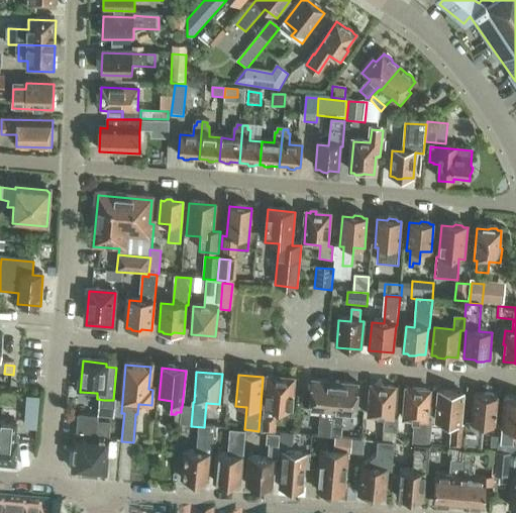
[(292,410),(294,379),(268,378),(266,408),(264,408),(262,433),(276,434),(276,409),(292,410)]
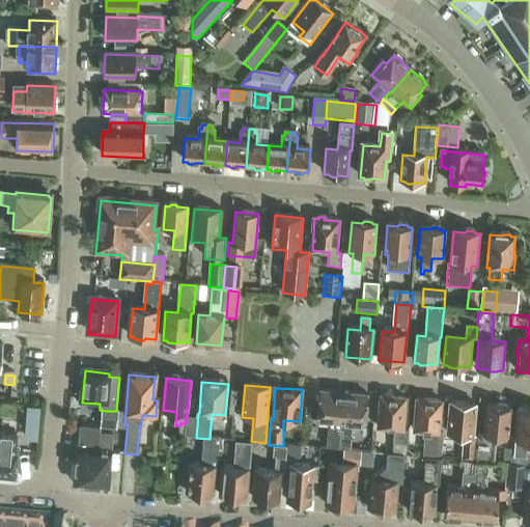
[(340,450),(345,394),(321,391),(317,422),(331,424),(328,449),(340,450)]
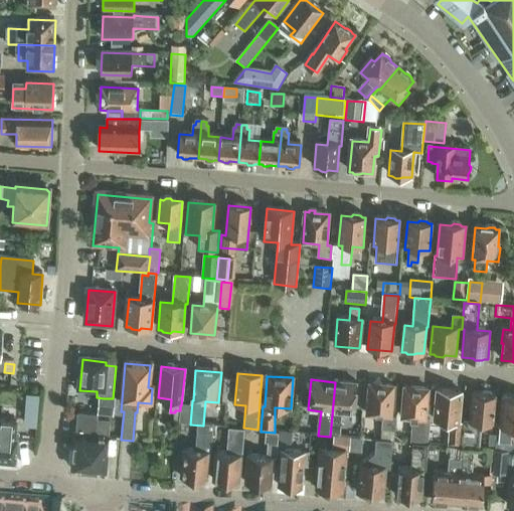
[(335,382),(330,437),(340,438),(342,412),(354,414),(356,384),(335,382)]
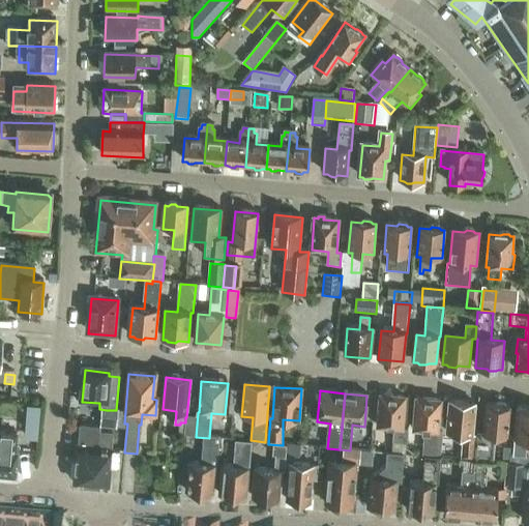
[(393,441),(407,443),(408,430),(402,430),(405,399),(394,398),(394,396),(384,396),(384,397),(380,397),(377,428),(394,429),(393,441)]
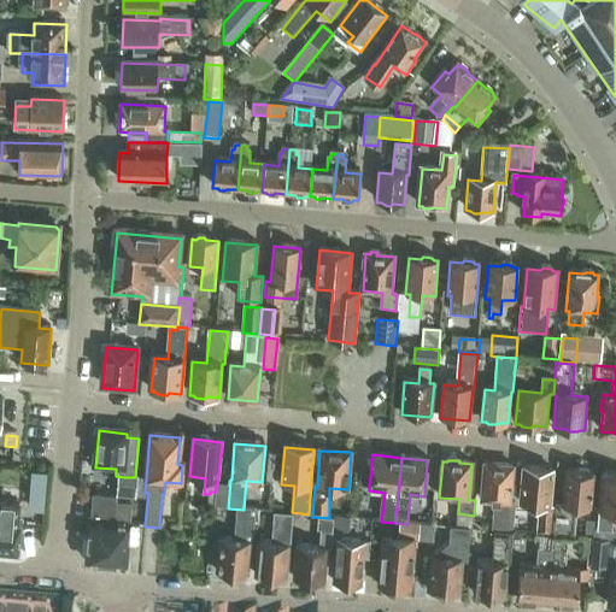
[(511,534),(515,504),(510,504),(514,468),(485,465),(481,501),(494,502),(492,531),(511,534)]
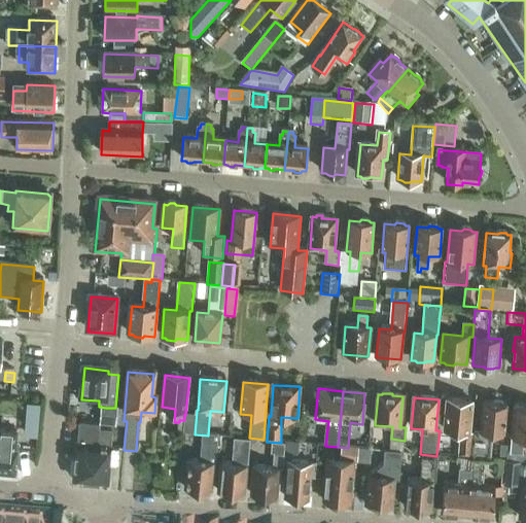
[(471,458),(472,446),(474,433),(469,433),(472,403),(448,401),(445,431),(460,432),(458,457),(471,458)]
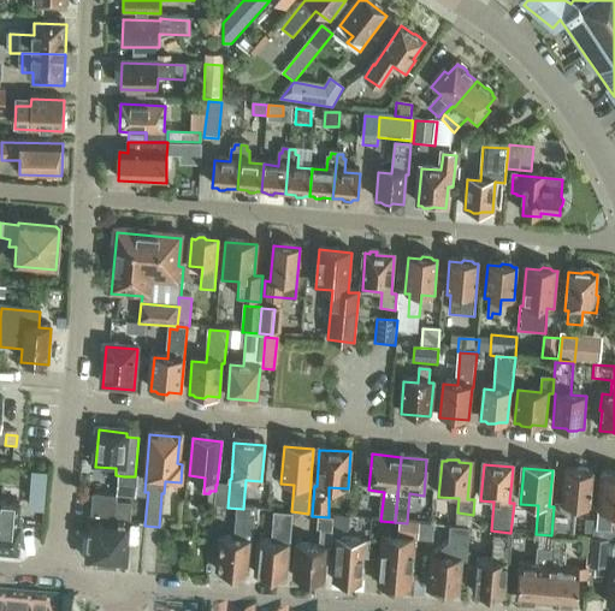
[(590,474),(587,472),(579,470),(577,473),(565,472),(562,504),(556,504),(553,537),(574,538),(577,508),(591,509),(593,474),(590,474)]
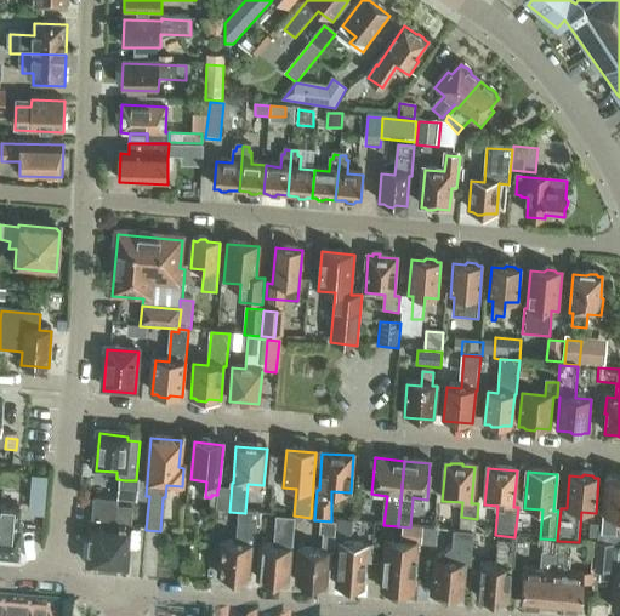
[(607,479),(602,535),(616,536),(618,524),(609,523),(610,517),(619,517),(619,480),(607,479)]
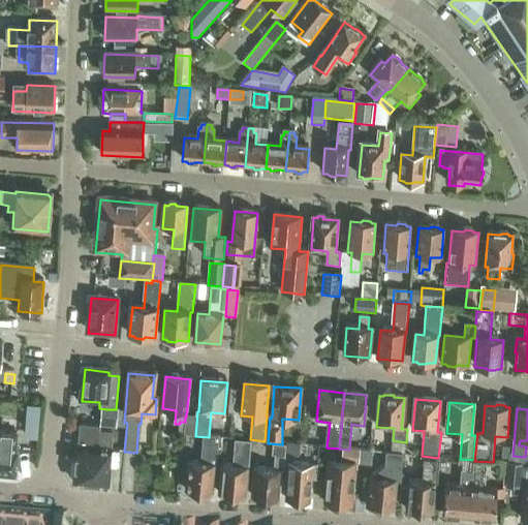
[(104,428),(116,429),(116,428),(118,410),(116,409),(106,409),(104,428)]
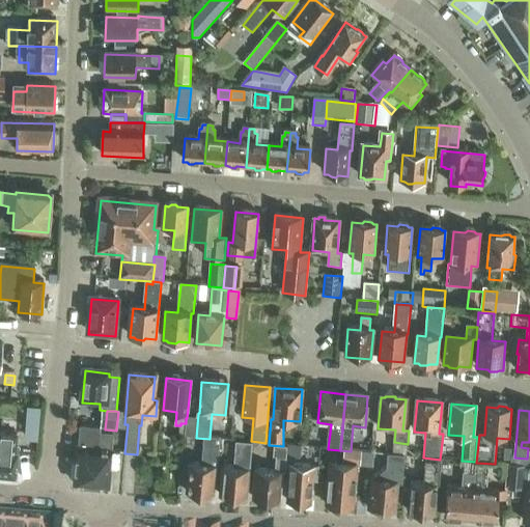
[(196,419),(187,418),(186,418),(186,423),(185,437),(195,438),(196,419)]
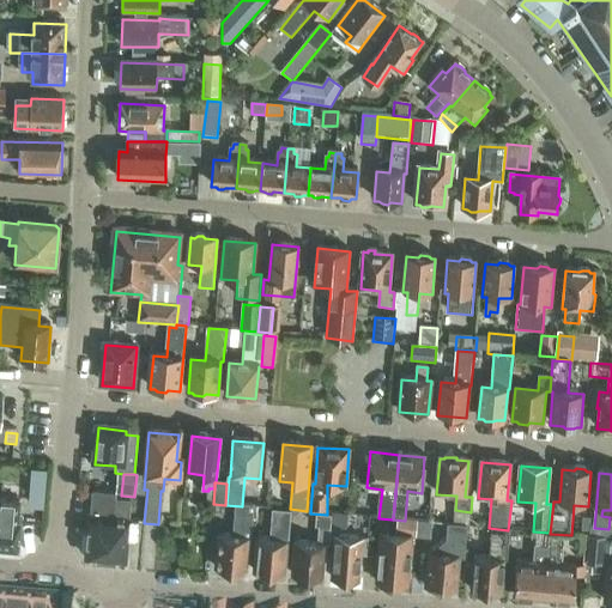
[(46,491),(31,490),(30,506),(43,508),(46,491)]
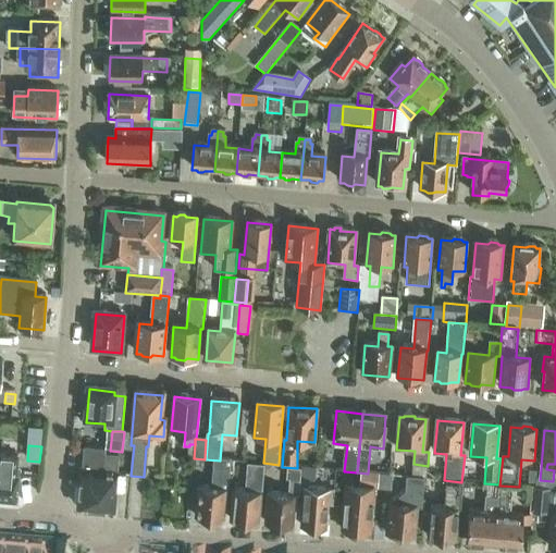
[(118,474),(119,456),(106,455),(106,451),(85,449),(83,471),(82,471),(78,508),(114,512),(115,490),(125,491),(126,475),(118,474)]
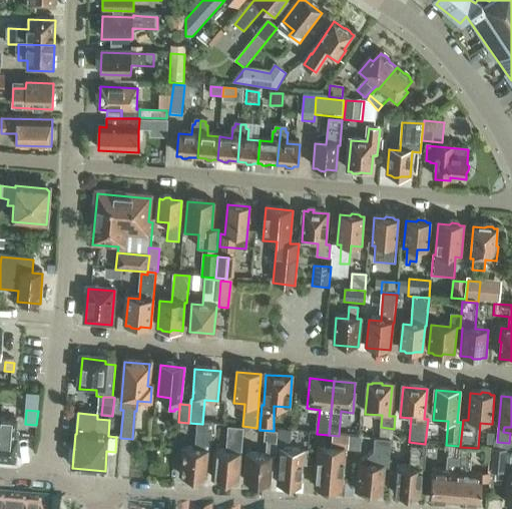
[(0,461),(16,463),(18,440),(16,440),(17,422),(0,420),(0,461)]
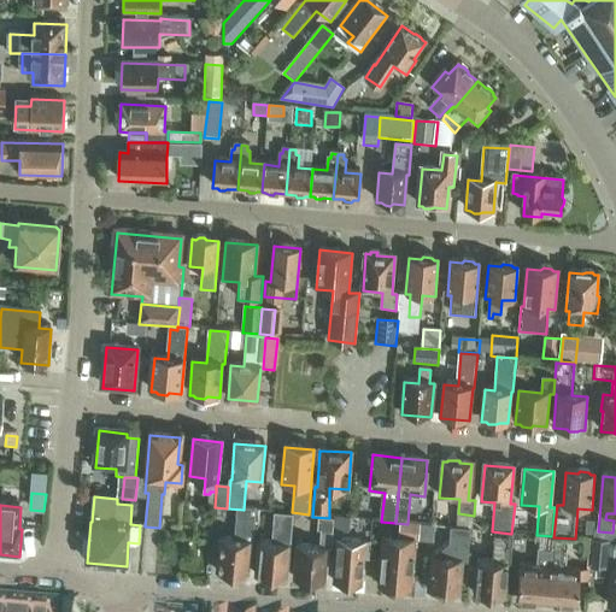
[(253,543),(256,511),(238,510),(235,542),(221,541),(217,575),(222,575),(224,577),(232,577),(235,576),(247,577),(251,543),(253,543)]
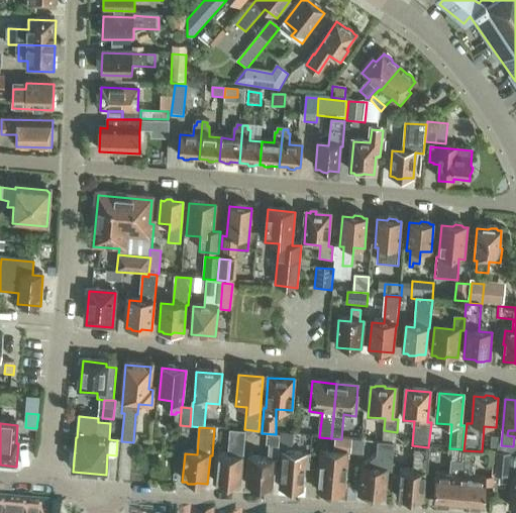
[(396,444),(397,432),(384,430),(383,443),(396,444)]
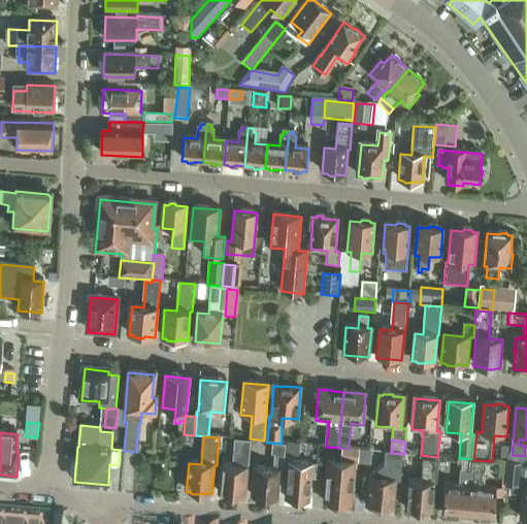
[(284,470),(285,457),(286,445),(275,444),(274,456),(273,470),(255,468),(253,497),(256,498),(258,499),(265,500),(267,499),(278,500),(282,470),(284,470)]
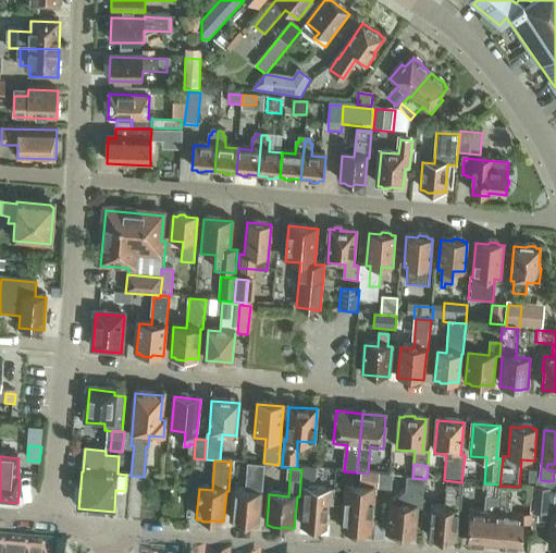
[(379,491),(379,484),(380,476),(362,474),(360,501),(345,500),(343,532),(347,532),(347,535),(358,536),(358,533),(370,535),(374,490),(379,491)]
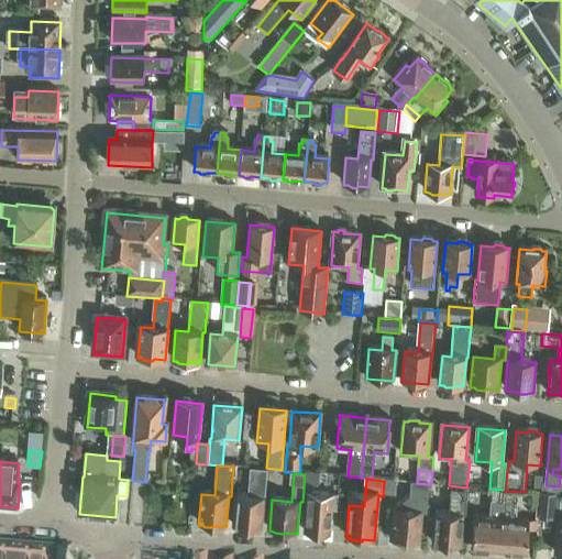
[(383,490),(383,496),(396,497),(397,482),(384,481),(383,490)]
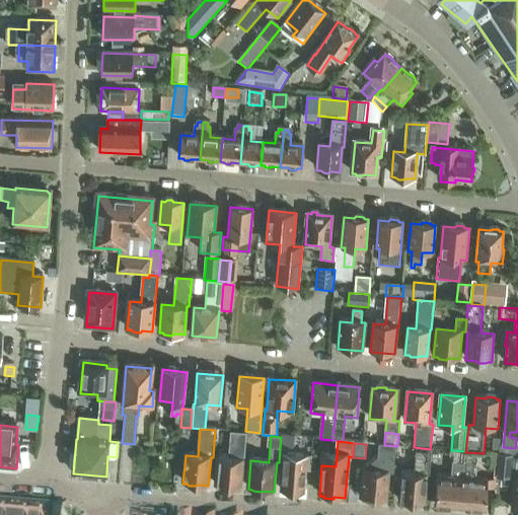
[(245,459),(246,446),(231,444),(229,458),(217,457),(215,486),(218,487),(220,489),(227,489),(229,488),(240,489),(243,459),(245,459)]
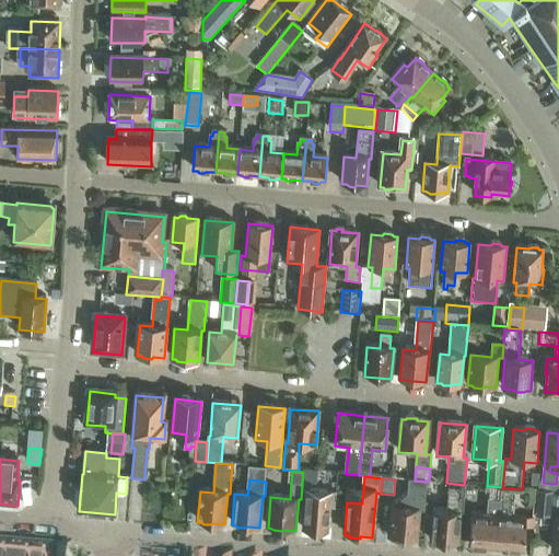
[(424,510),(427,482),(409,481),(407,508),(393,507),(389,539),(394,540),(394,541),(405,542),(406,540),(417,541),(420,510),(424,510)]
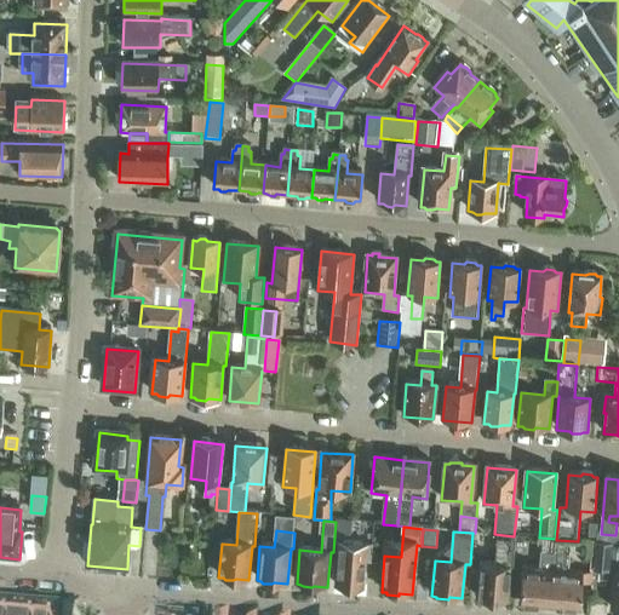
[(497,565),(480,564),(477,599),(482,601),(481,603),(494,604),(494,602),(508,603),(511,568),(514,569),(516,538),(499,535),(497,565)]
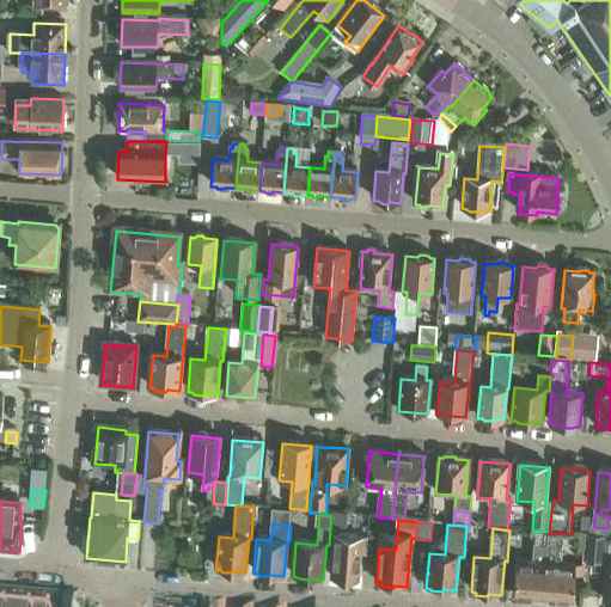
[(574,577),(575,566),(560,565),(562,545),(558,545),(560,534),(549,534),(548,545),(544,599),(555,600),(555,602),(567,604),(568,601),(573,601),(574,577)]
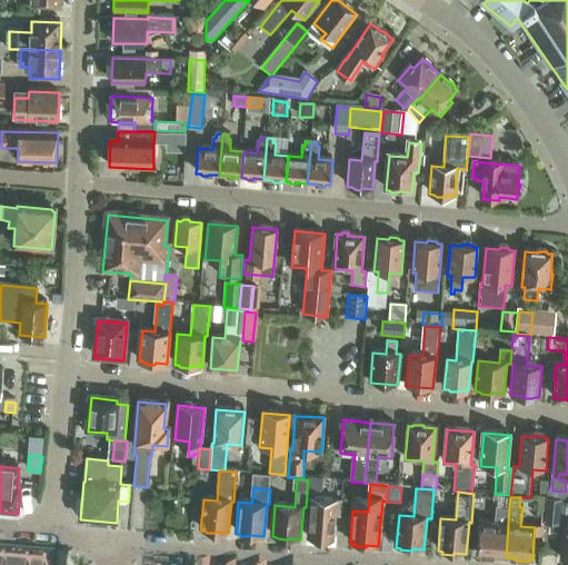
[(566,519),(567,509),(567,499),(548,498),(546,523),(560,524),(560,518),(566,519)]
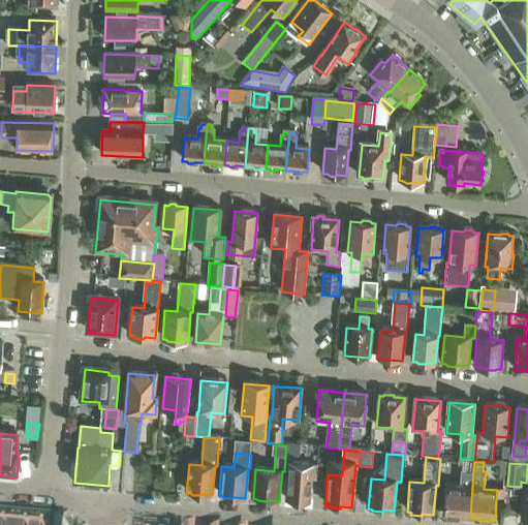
[(310,503),(313,467),(293,465),(288,469),(287,477),(285,501),(288,501),(289,503),(297,504),(299,502),(310,503)]
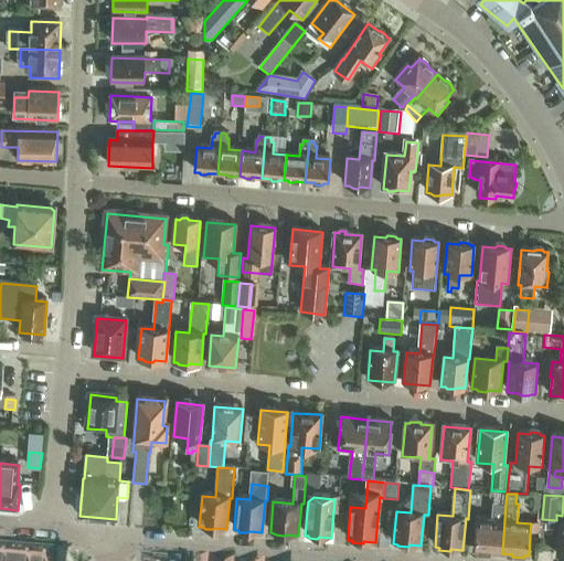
[(502,553),(506,504),(493,504),(492,520),(477,519),(475,551),(478,551),(478,554),(490,554),(490,552),(502,553)]
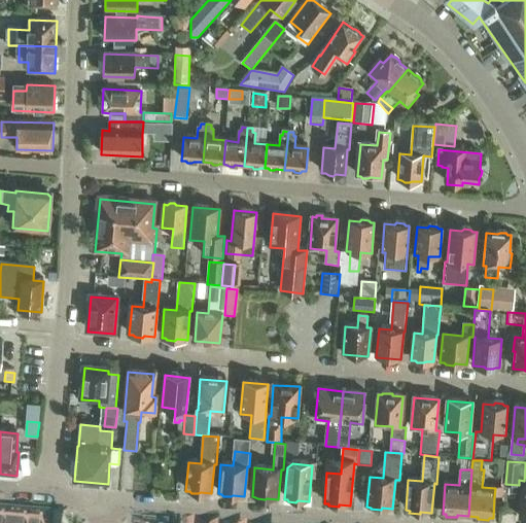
[(136,492),(155,493),(156,474),(137,473),(136,492)]
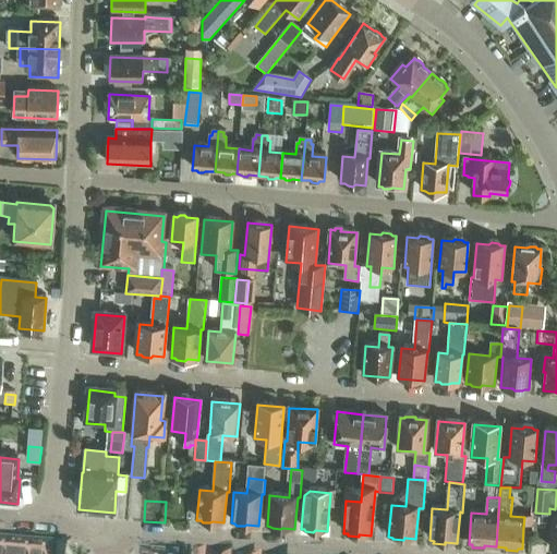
[(524,517),(523,527),(533,527),(534,518),(524,517)]
